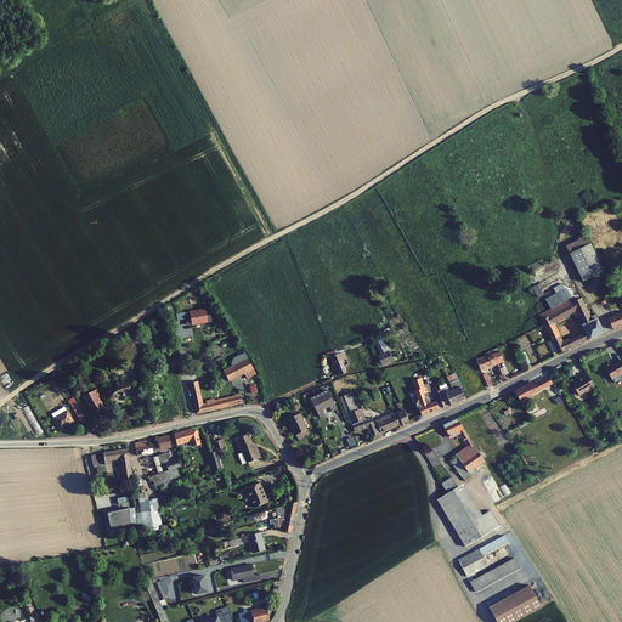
[(582,281),(604,271),(589,242),(587,237),(566,247),(582,281)]
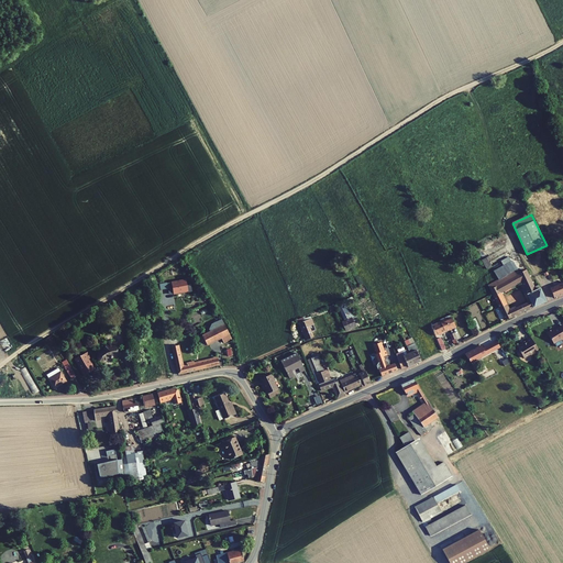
[(487,269),(492,266),(486,257),(482,261),(487,269)]
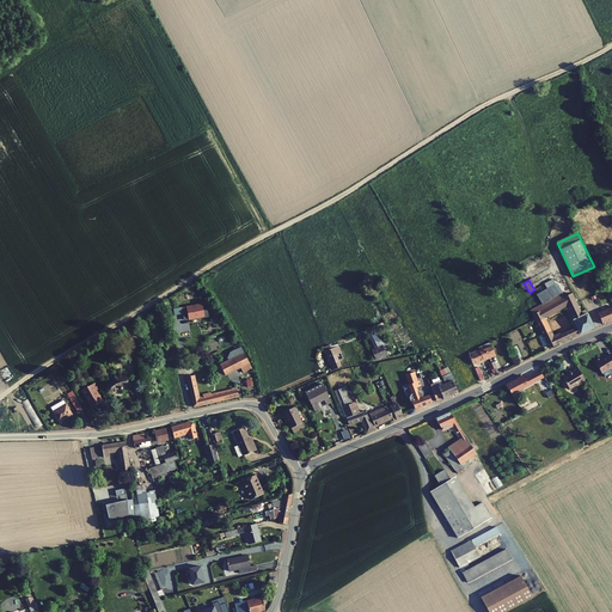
[(562,293),(557,283),(537,294),(542,304),(562,293)]
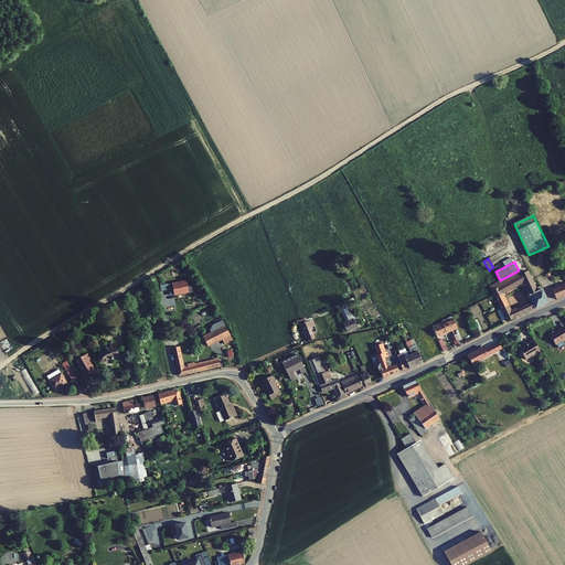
[(490,287),(508,321),(520,316),(518,309),(516,308),(510,311),(502,294),(507,291),(512,288),(523,283),(533,302),(522,307),(525,313),(548,302),(542,289),(542,290),(540,286),(536,288),(528,270),(521,274),(519,270),(500,280),(490,287)]
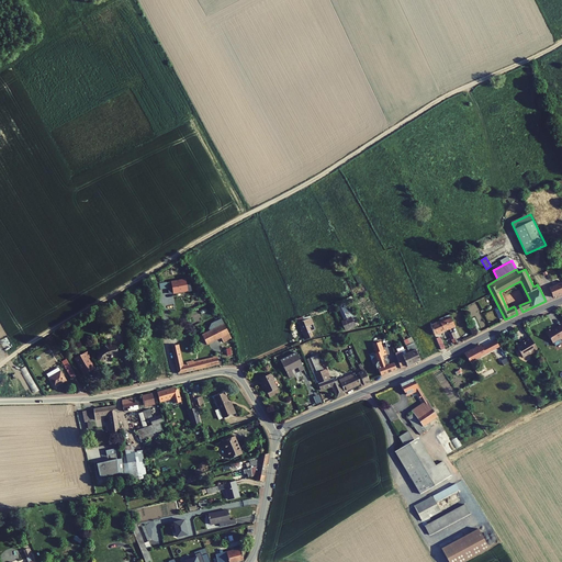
[(561,282),(549,288),(553,298),(561,293),(561,282)]
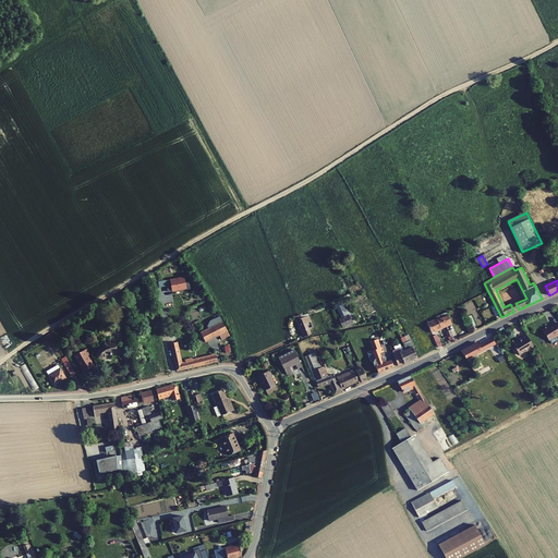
[(339,319),(342,329),(353,324),(349,316),(351,315),(350,315),(346,304),(348,303),(352,301),(350,298),(343,301),(342,298),(334,301),(341,318),(339,319)]
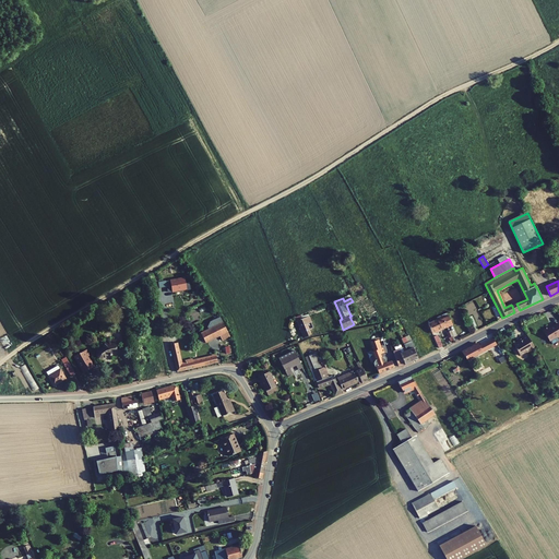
[(122,299),(116,301),(120,319),(114,321),(116,328),(128,325),(122,299)]
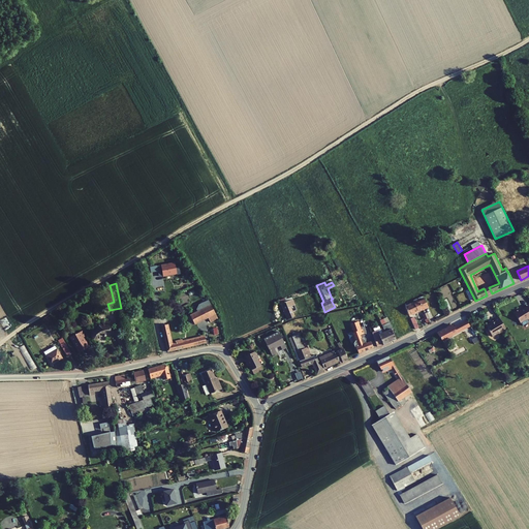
[(417,299),(423,309),(428,307),(423,296),(417,299)]
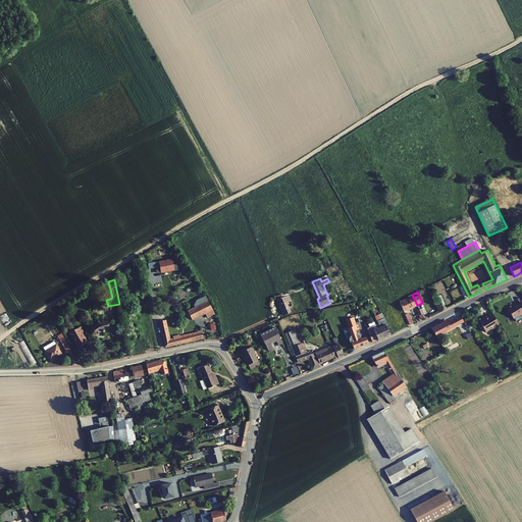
[(278,300),(284,315),(290,313),(288,308),(291,307),(289,302),(291,301),(289,296),(282,298),(280,295),(275,297),(276,301),(278,300)]
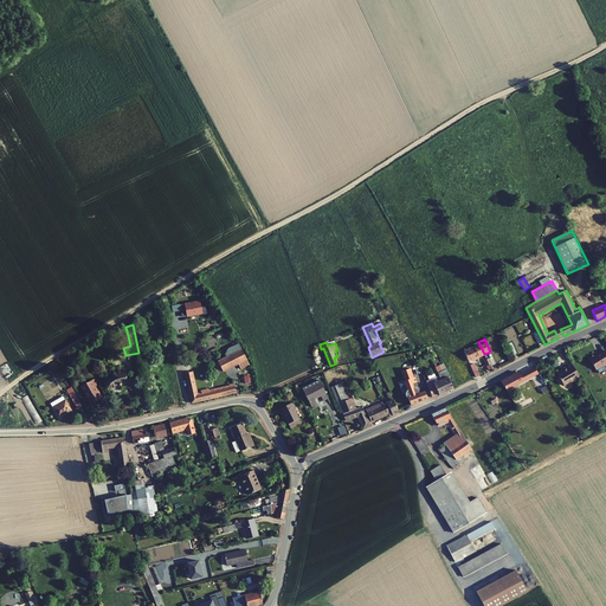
[(474,345),(475,347),(478,356),(484,354),(478,342),(474,345)]
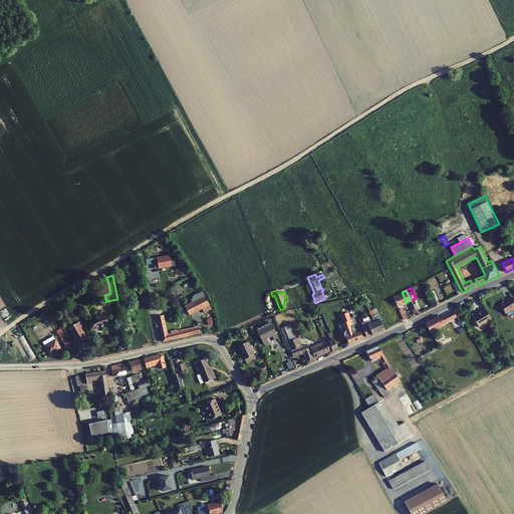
[(192,303),(181,308),(185,317),(202,308),(209,305),(203,291),(194,296),(191,301),(192,303)]
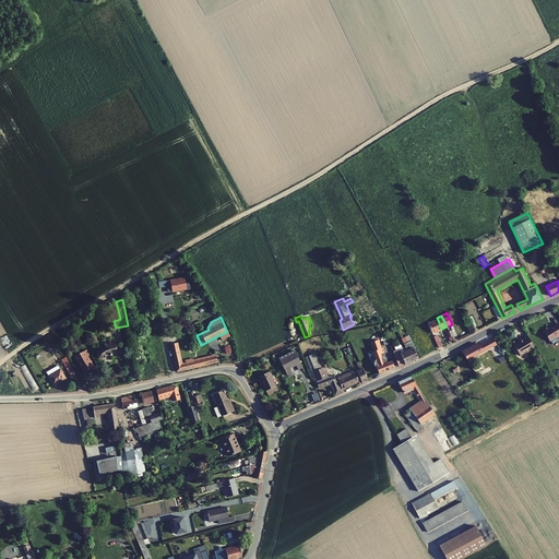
[(438,320),(429,324),(432,333),(437,331),(441,329),(438,320)]
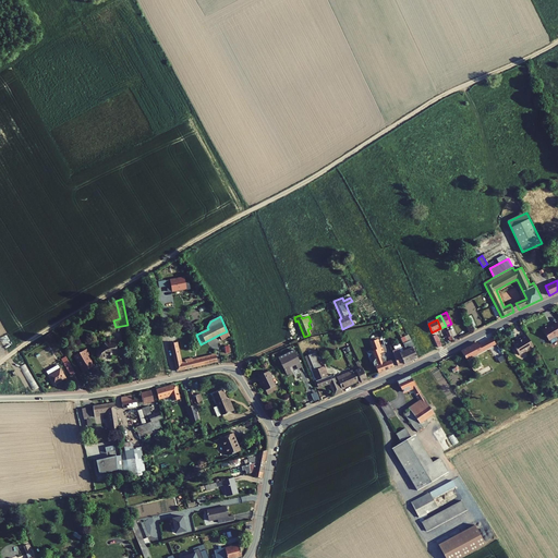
[(542,329),(548,340),(556,337),(557,336),(557,324),(557,323),(549,328),(548,326),(542,329)]
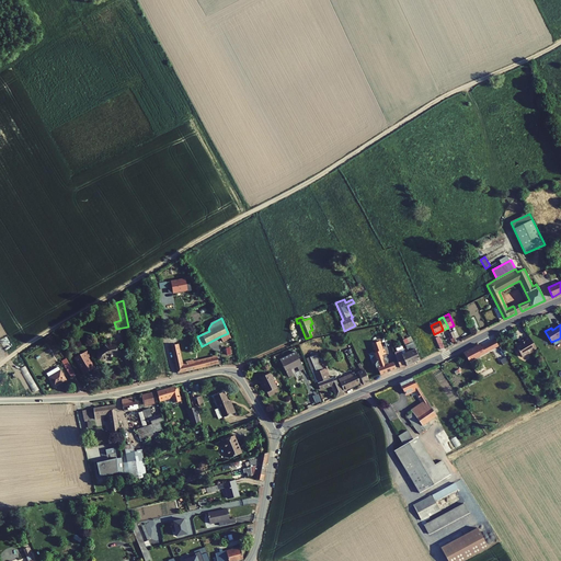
[(531,352),(536,348),(529,336),(524,340),(525,341),(522,343),(521,342),(515,345),(522,357),(528,354),(529,354),(531,353),(531,352)]
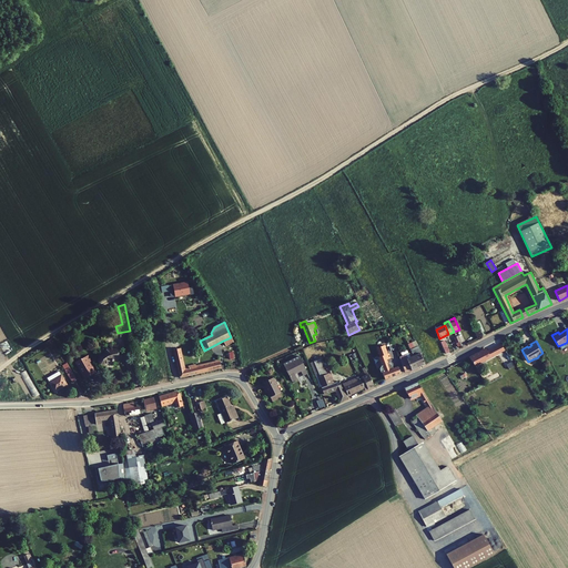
[(409,344),(408,344),(412,352),(418,367),(425,364),(421,353),(422,353),(418,346),(413,348),(411,343),(409,344)]
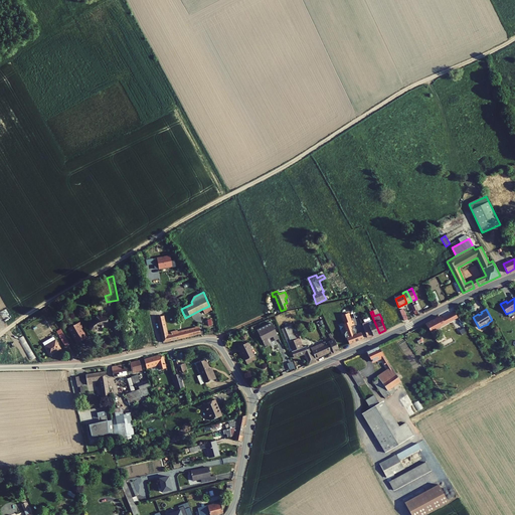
[(107,326),(105,312),(96,314),(97,317),(94,321),(90,324),(89,327),(90,328),(91,329),(94,330),(96,330),(101,326),(101,327),(102,328),(103,327),(107,326)]
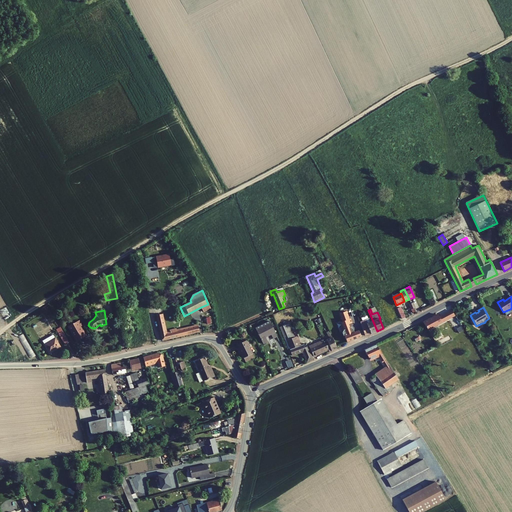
[(456,329),(461,325),(455,317),(451,310),(439,317),(438,315),(423,322),(427,330),(449,318),(456,329)]
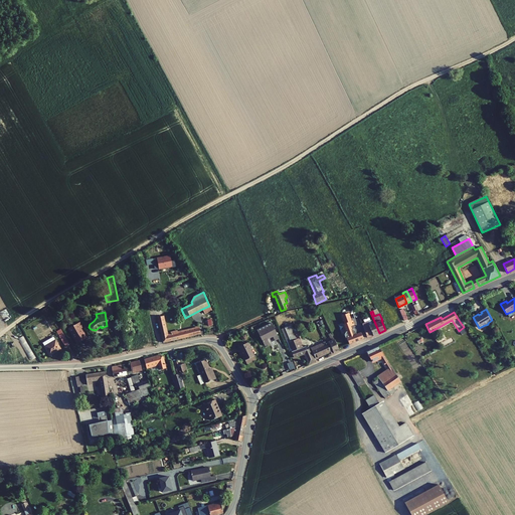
[(347,338),(349,344),(363,339),(361,332),(356,334),(355,331),(351,329),(350,326),(354,325),(352,321),(351,321),(348,313),(341,316),(344,324),(343,324),(346,331),(344,335),(345,339),(347,338)]
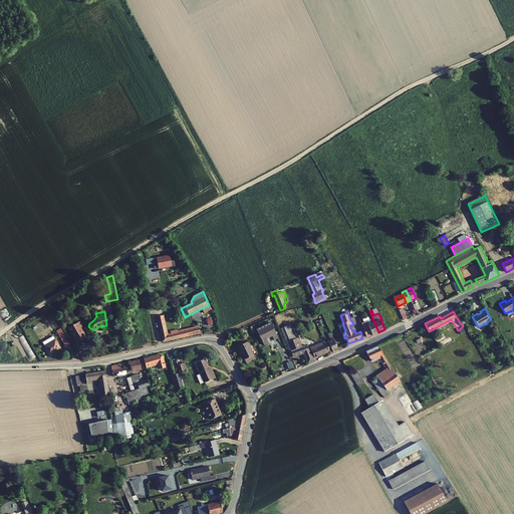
[(157,316),(163,341),(200,333),(199,327),(178,332),(177,329),(171,331),(171,333),(167,334),(163,315),(157,316)]
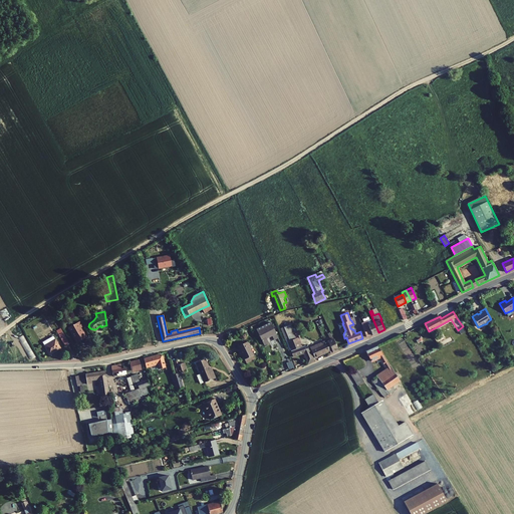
[(361,323),(366,337),(372,334),(372,335),(378,332),(372,318),(361,323)]
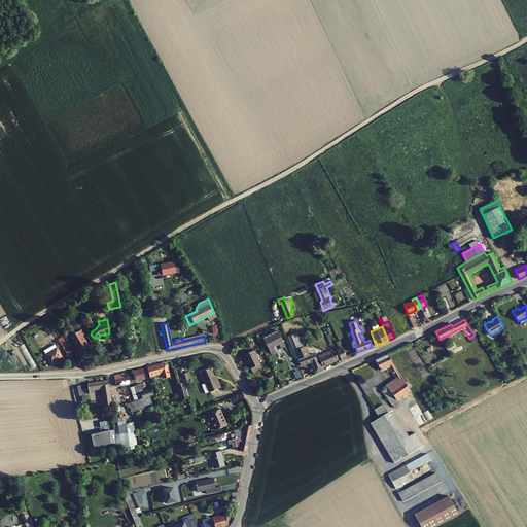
[(74,345),(78,352),(89,345),(85,340),(83,336),(84,335),(81,329),(70,337),(74,345)]
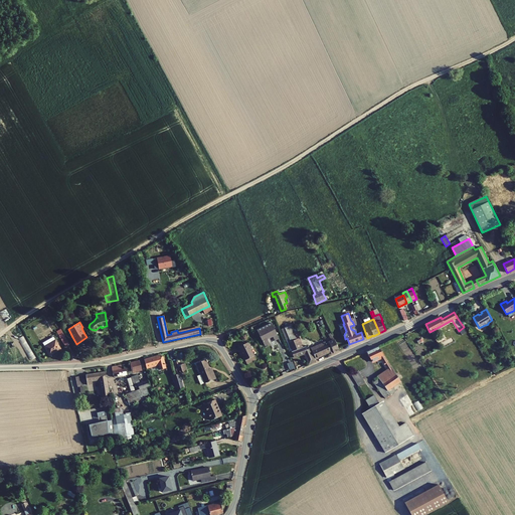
[(271,323),(258,330),(259,332),(272,325),(271,323)]
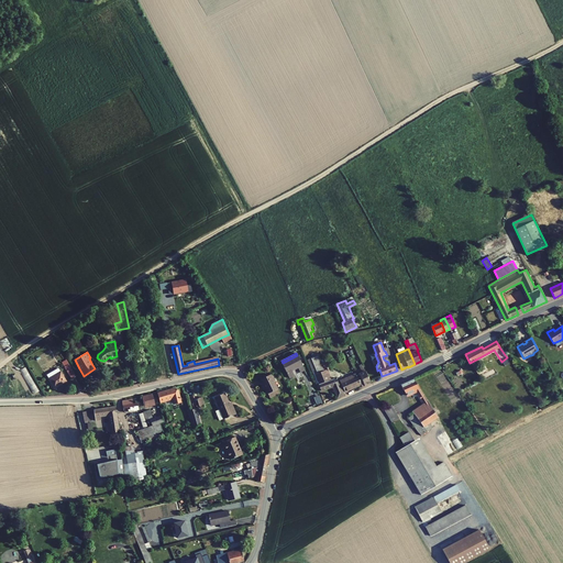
[(282,363),(289,378),(295,376),(293,371),(302,365),(297,355),(283,363),(282,363)]
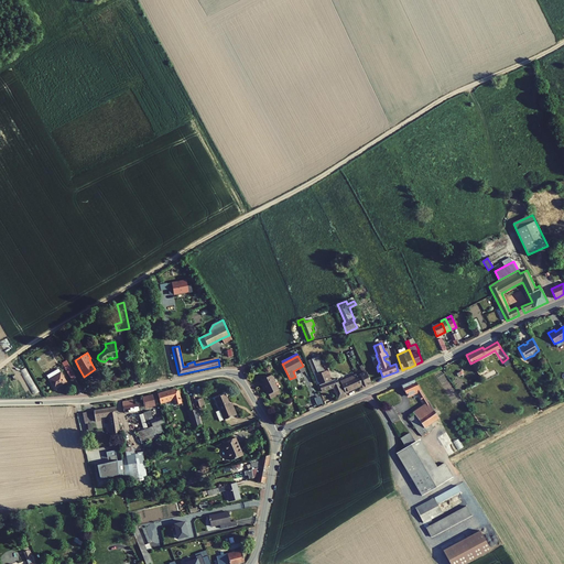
[(315,357),(307,360),(314,376),(325,371),(323,365),(318,356),(315,357)]
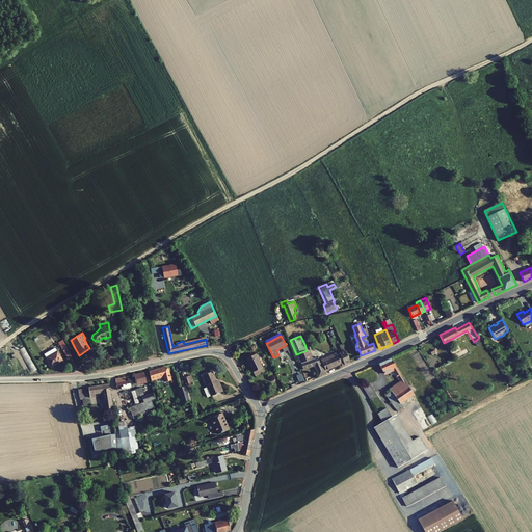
[(58,342),(68,357),(72,355),(62,340),(58,342)]
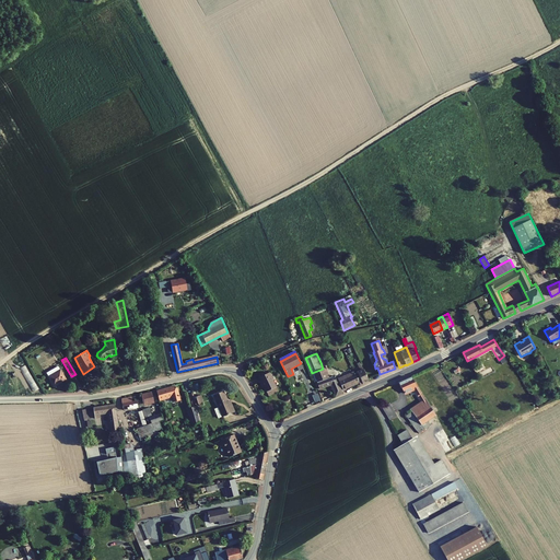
[(359,383),(360,385),(369,381),(359,362),(357,363),(360,370),(354,373),(359,383)]
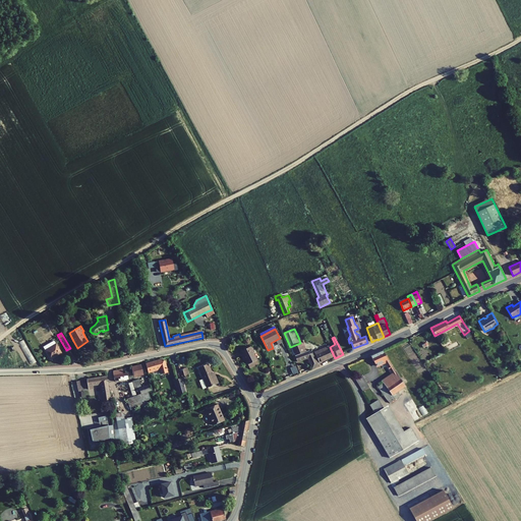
[(43,347),(51,359),(60,353),(57,349),(59,348),(54,341),(43,347)]
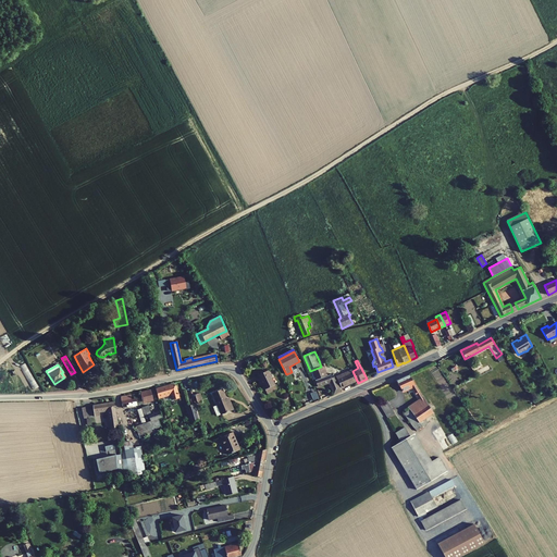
[(310,371),(313,381),(327,375),(323,366),(321,367),(310,371)]
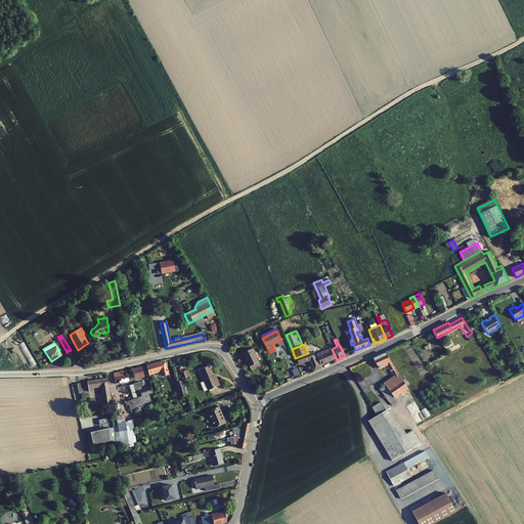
[(317,357),(320,364),(336,358),(332,349),(331,347),(316,354),(317,357)]
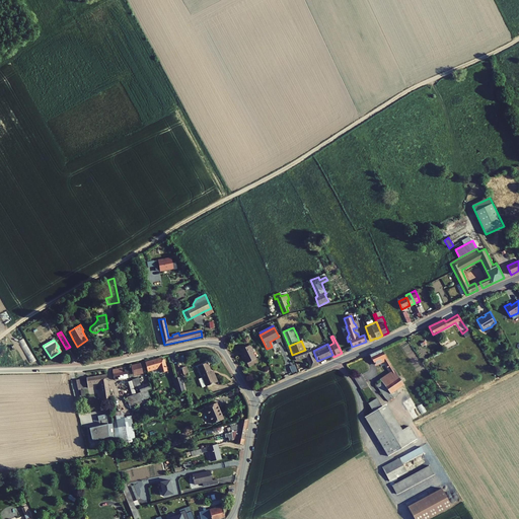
[(244,359),(248,367),(257,362),(249,346),(240,350),(242,353),(244,359)]
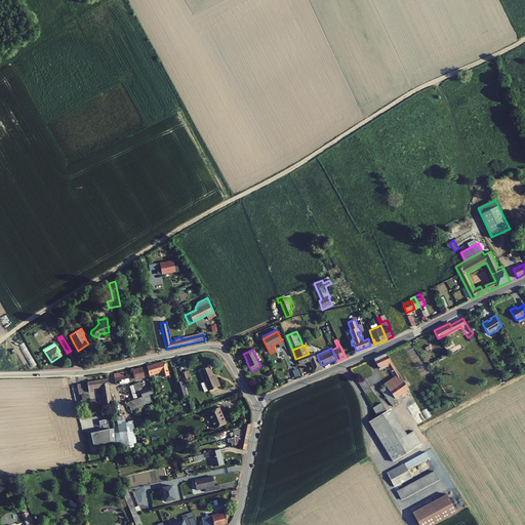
[(297,359),(299,365),(310,362),(311,362),(315,371),(321,368),(320,366),(317,358),(314,353),(297,359)]
